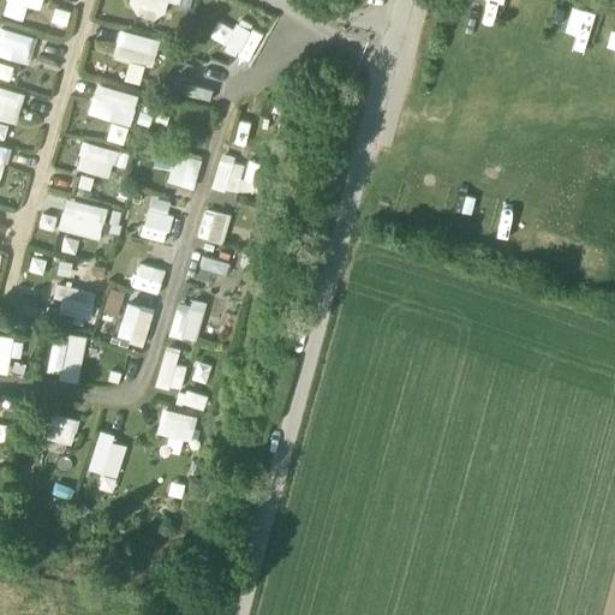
[(28,6),(42,11),(45,0),(5,0),(1,13),(23,19),(28,6)]
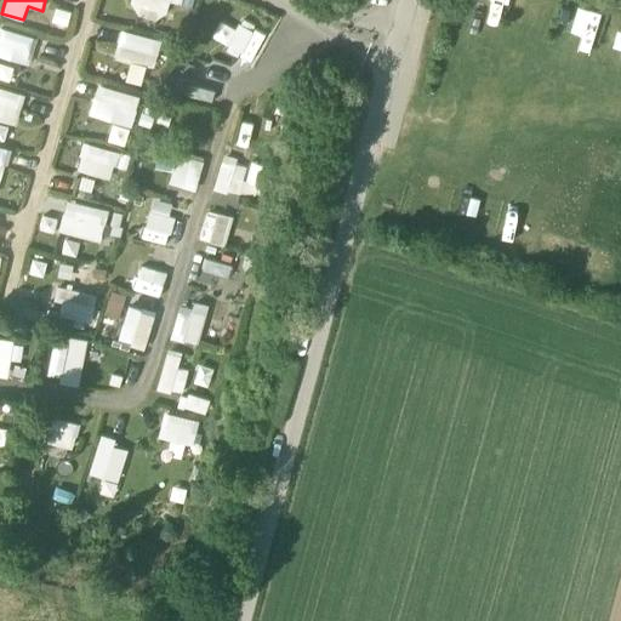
[(163,21),(169,0),(180,4),(181,0),(130,0),(127,10),(163,21)]
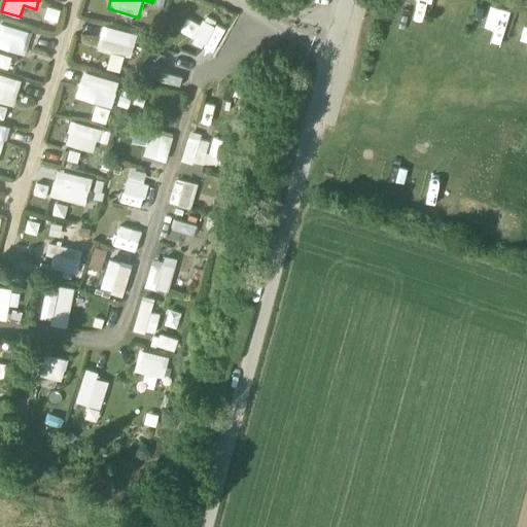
[(0,47),(25,56),(32,32),(0,22),(0,47)]
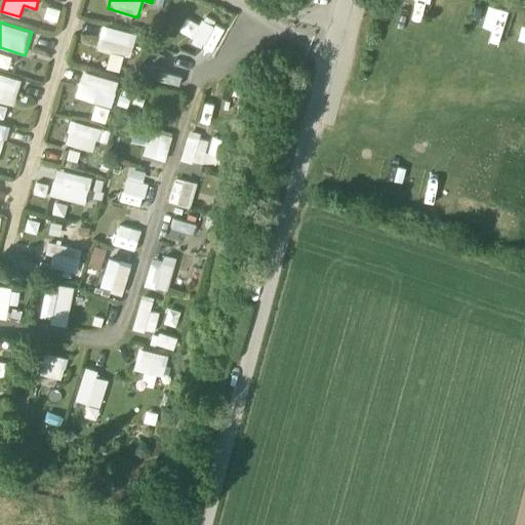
[(103,24),(95,46),(129,57),(136,35),(103,24)]
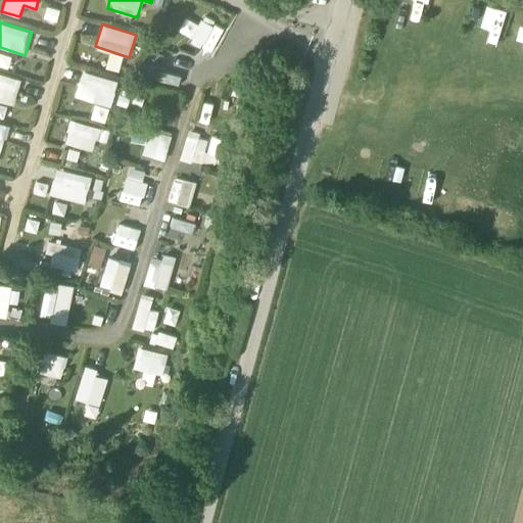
[(198,50),(201,38),(176,32),(174,45),(198,50)]
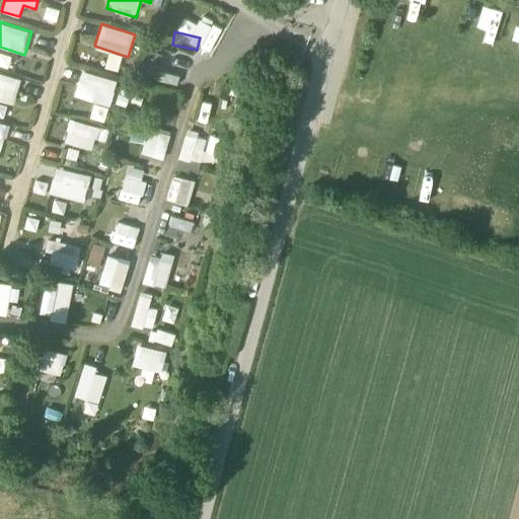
[(104,67),(118,70),(122,55),(108,51),(104,67)]
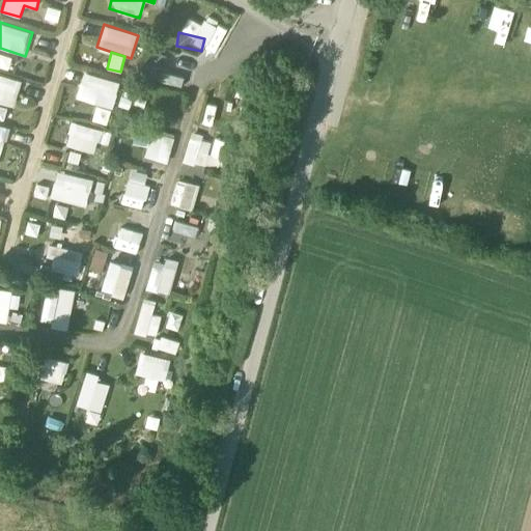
[(175,84),(179,76),(159,67),(155,76),(175,84)]
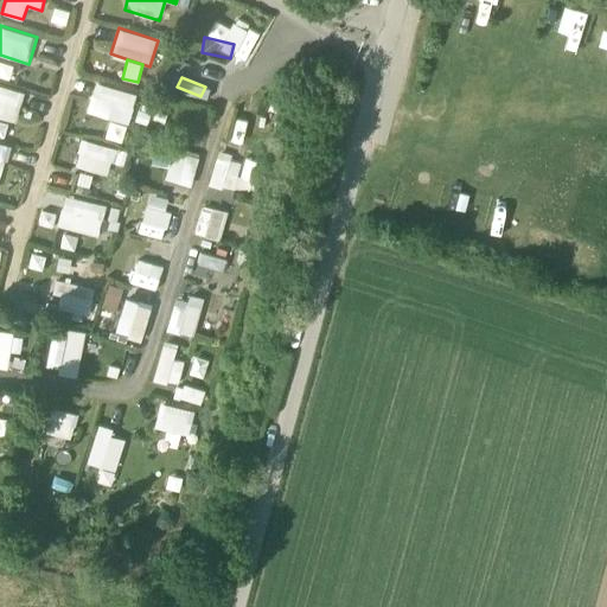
[(87,112),(128,123),(138,94),(96,82),(87,112)]
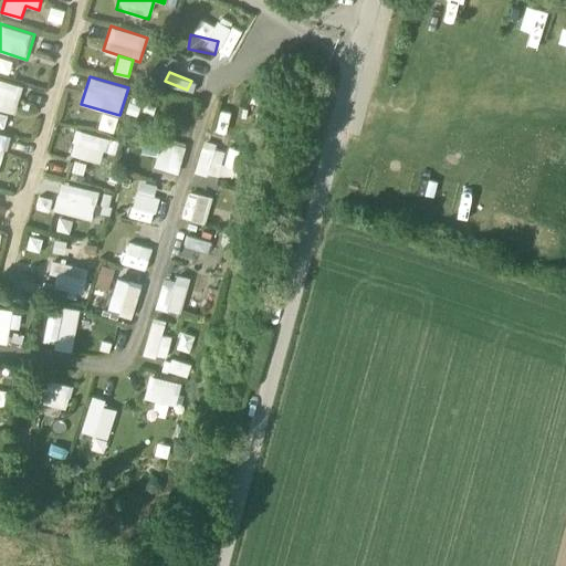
[(0,108),(16,113),(23,85),(0,79),(0,108)]
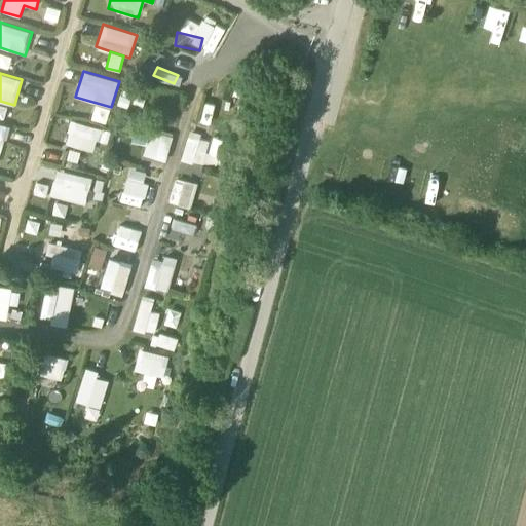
[(96,104),(91,118),(106,122),(109,108),(96,104)]
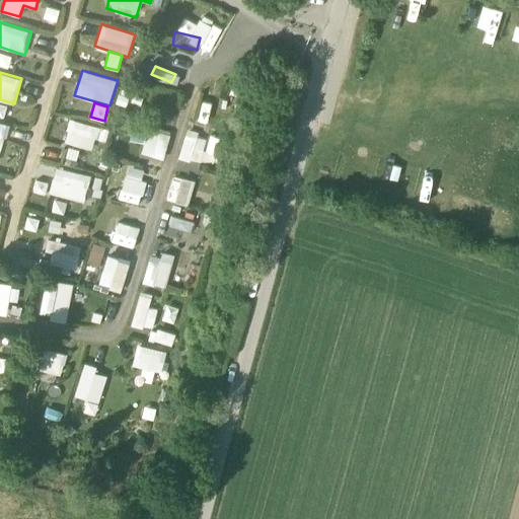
[(170,124),(171,105),(152,104),(151,124),(170,124)]
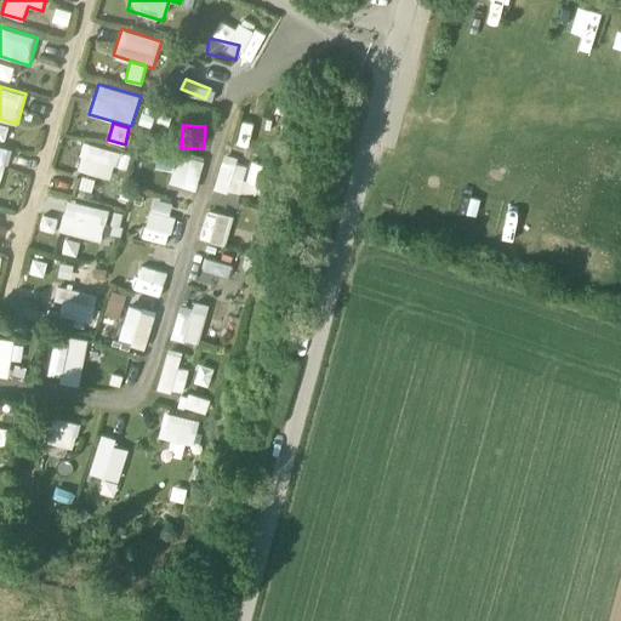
[(113,166),(127,167),(130,151),(80,144),(77,172),(112,177),(113,166)]
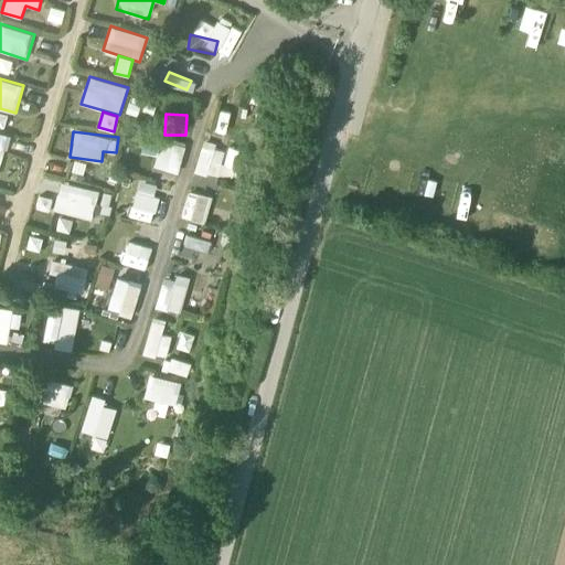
[(0,167),(9,136),(0,132),(0,167)]
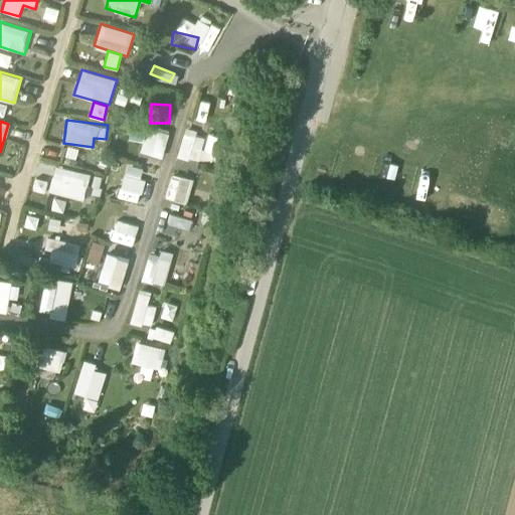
[(145,126),(139,153),(162,158),(168,132),(145,126)]
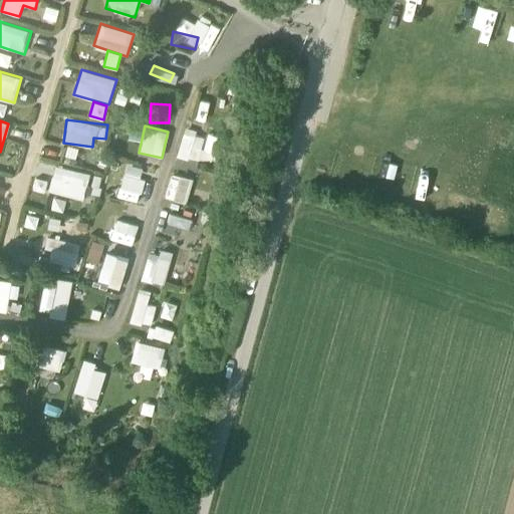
[(181,132),(179,159),(213,162),(216,136),(181,132)]
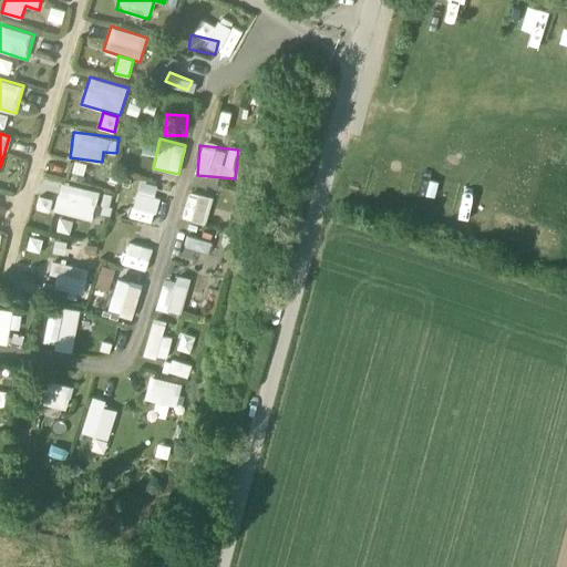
[(91,220),(99,191),(60,181),(52,210),(91,220)]
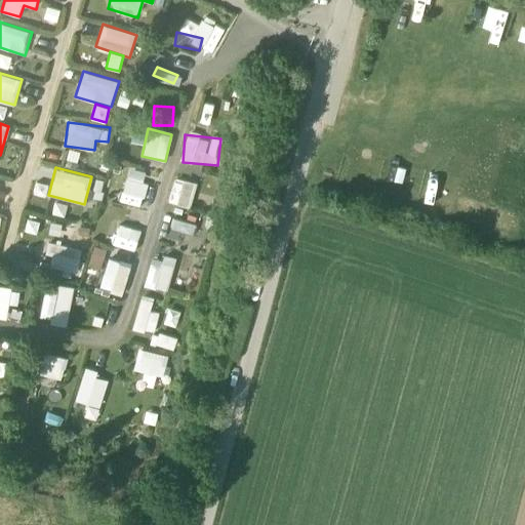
[(167,203),(190,209),(197,184),(174,177),(167,203)]
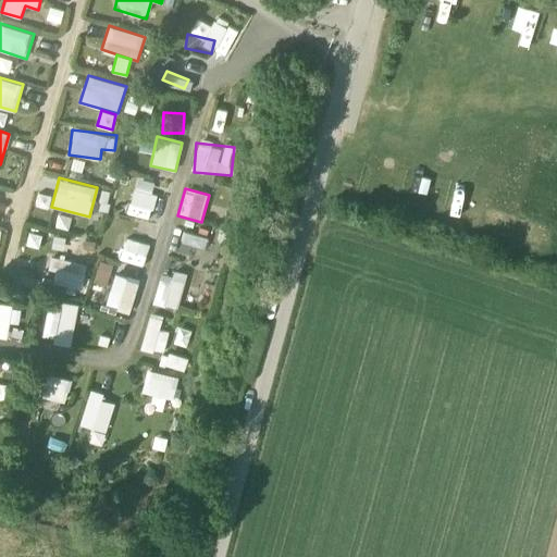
[(101,189),(97,210),(107,212),(111,190),(101,189)]
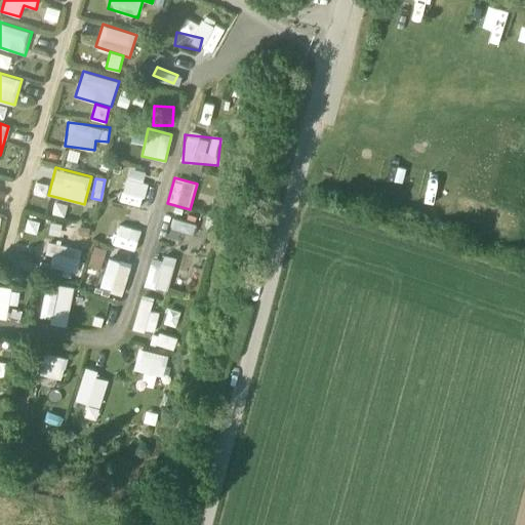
[(124,203),(146,206),(147,194),(125,192),(124,203)]
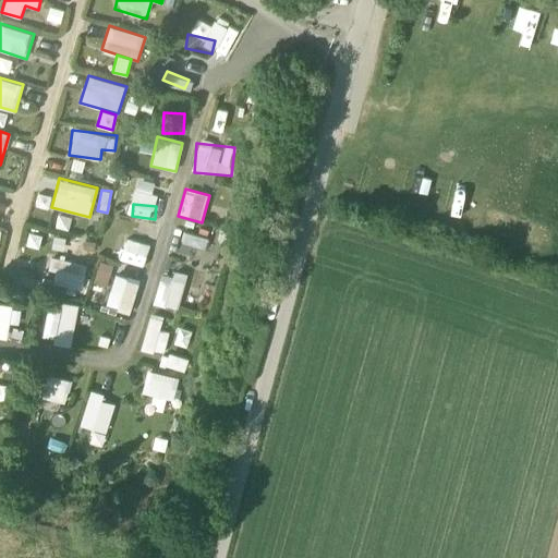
[(55,237),(52,249),(79,253),(81,240),(55,237)]
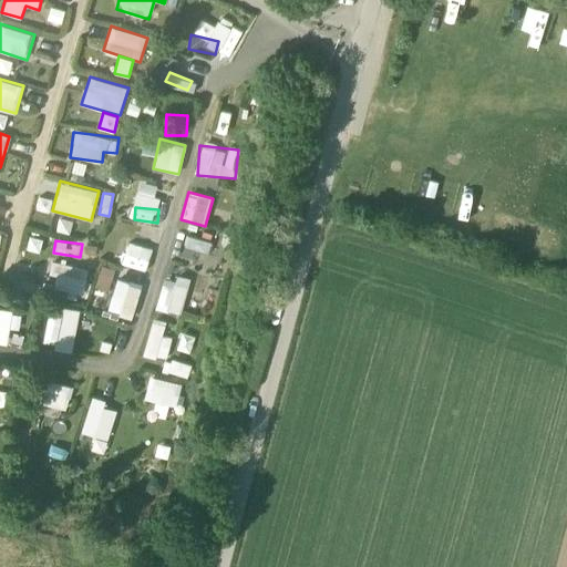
[(146,270),(153,249),(127,241),(121,264),(146,270)]
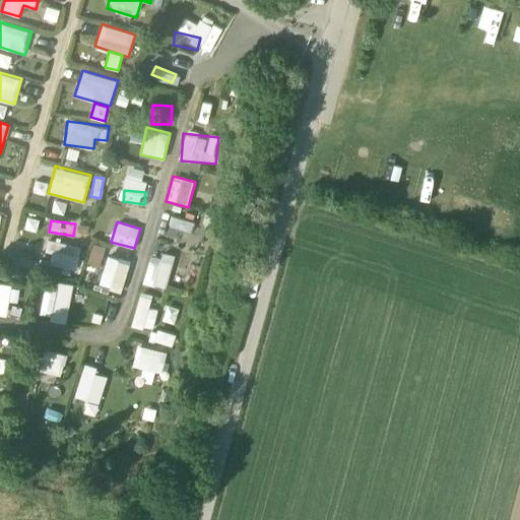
[(74,268),(77,245),(47,240),(43,263),(74,268)]
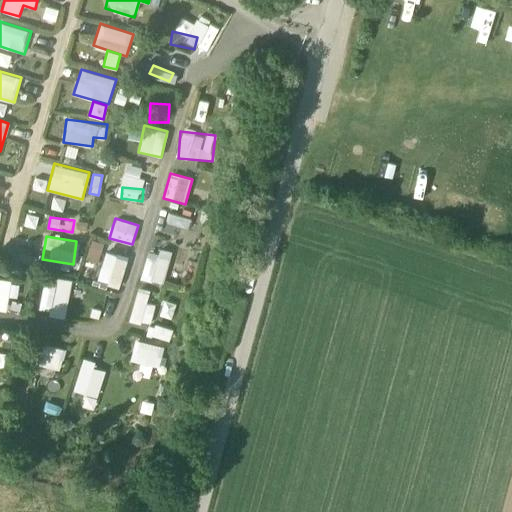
[(91,240),(86,259),(98,262),(103,243),(91,240)]
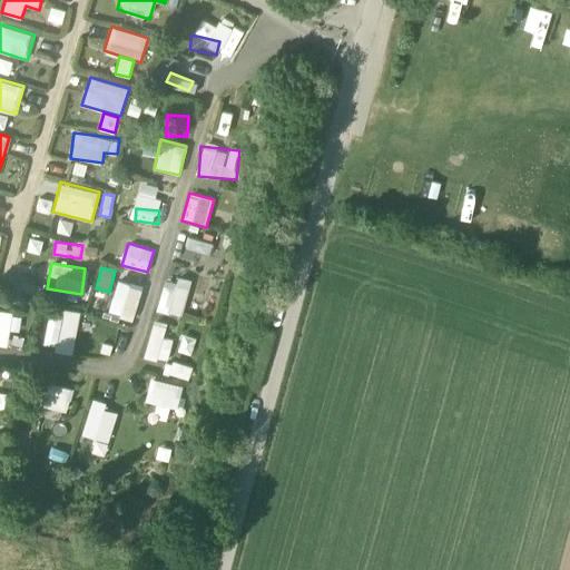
[(190,283),(165,277),(157,312),(183,317),(190,283)]
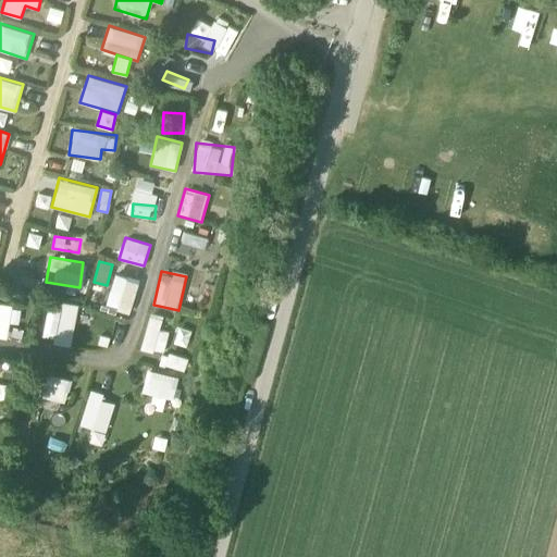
[(107,308),(133,312),(138,280),(111,275),(107,308)]
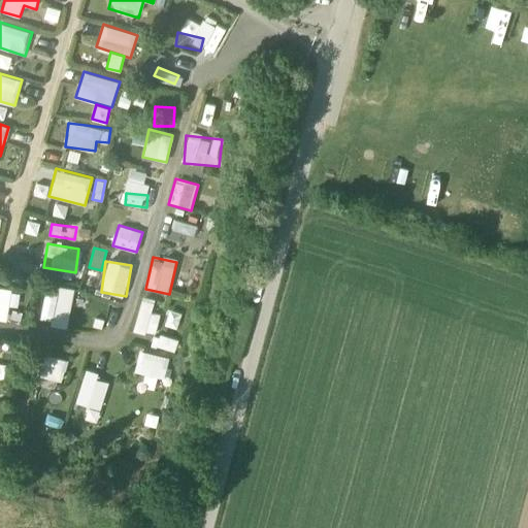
[(44,285),(40,323),(69,326),(72,288),(44,285)]
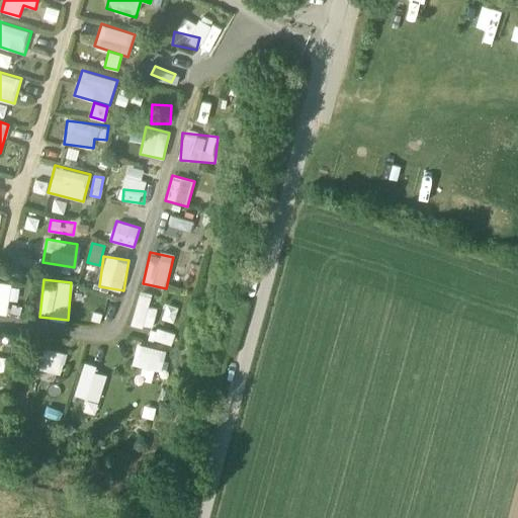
[(9,282),(0,282),(0,313),(8,314),(9,282)]
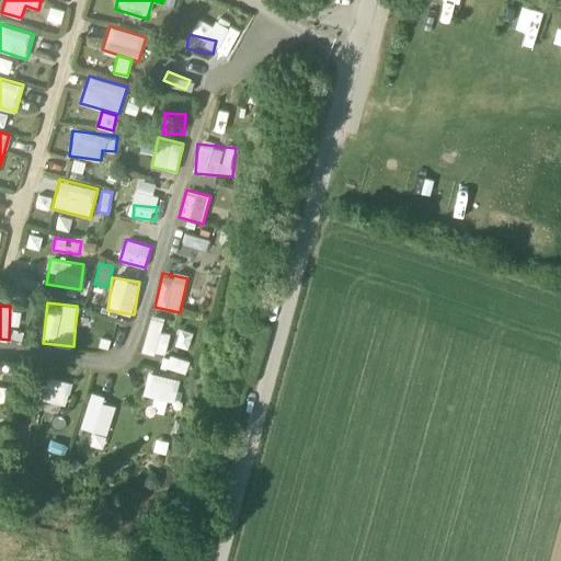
[(164,357),(170,335),(160,333),(164,319),(151,317),(142,352),(164,357)]
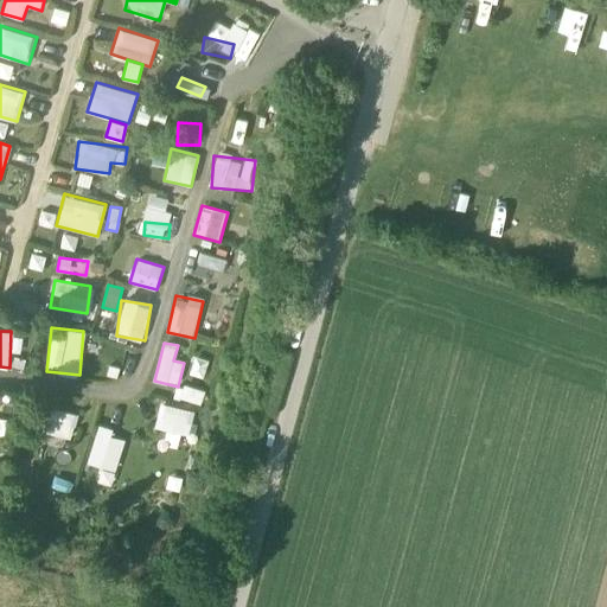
[(195,358),(190,375),(204,379),(209,362),(195,358)]
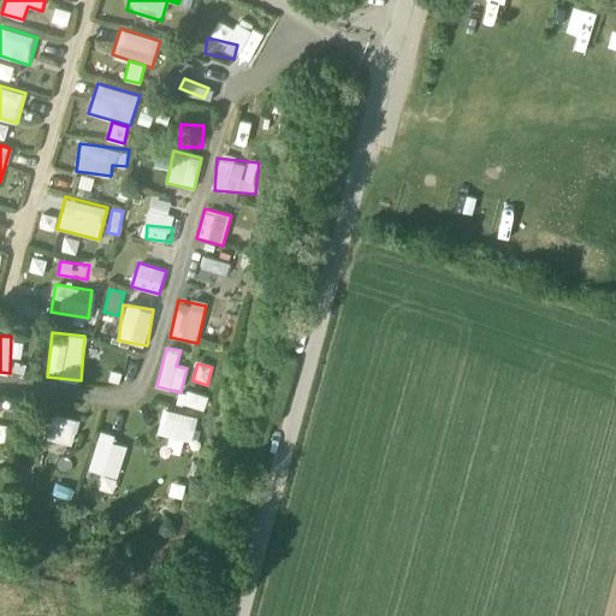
[(179,391),(176,406),(205,410),(207,397),(179,391)]
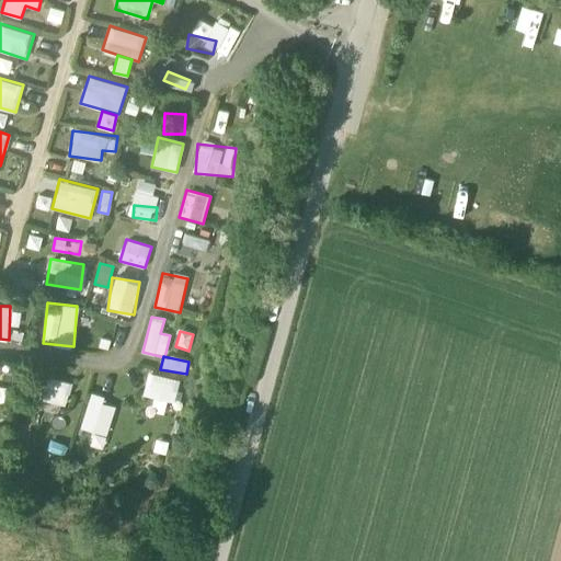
[(144,400),(152,401),(150,414),(171,418),(176,379),(147,376),(144,400)]
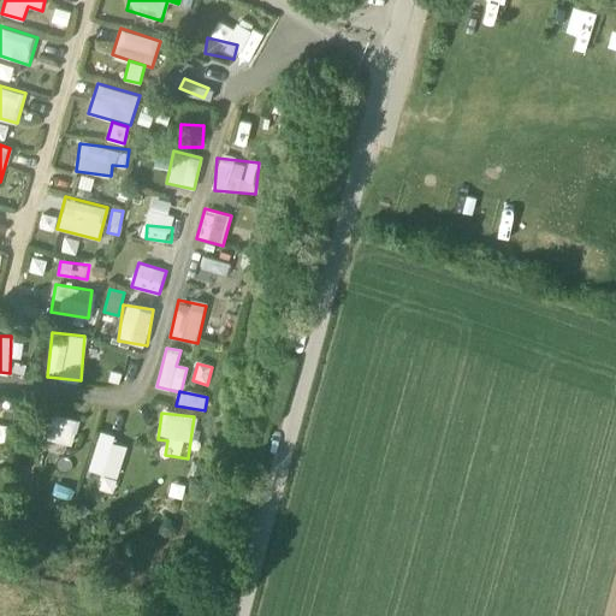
[(40,443),(75,446),(78,420),(43,415),(40,443)]
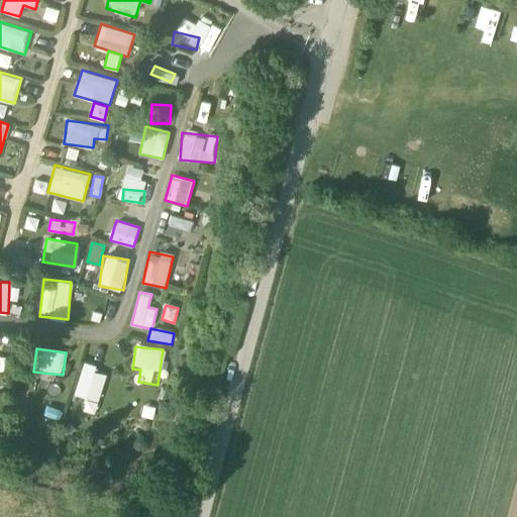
[(107,378),(94,374),(96,367),(84,364),(75,398),(100,404),(107,378)]
